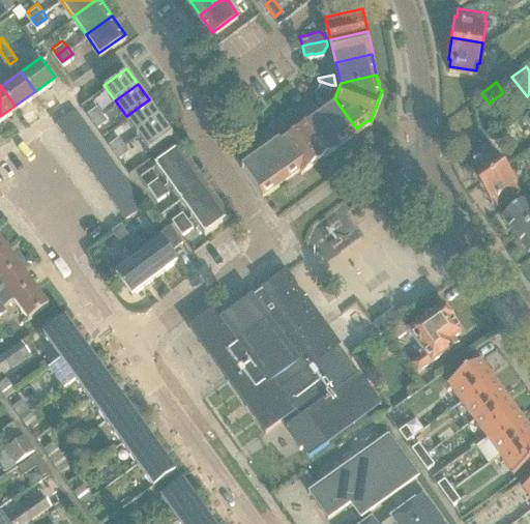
[(323,100),(332,94),(329,91),(317,86),(314,88),(323,100)]
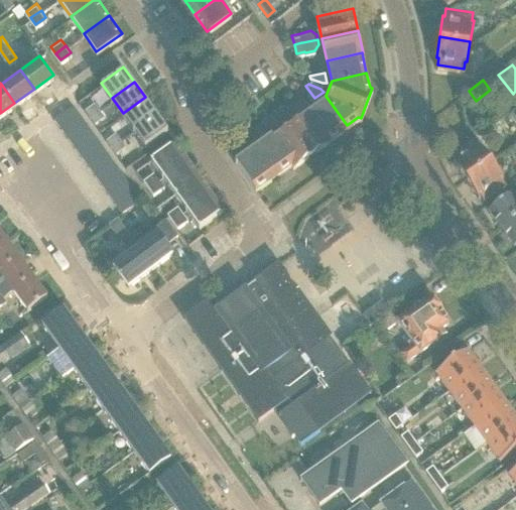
[(308,109),(330,138),(347,125),(326,96),(308,109)]
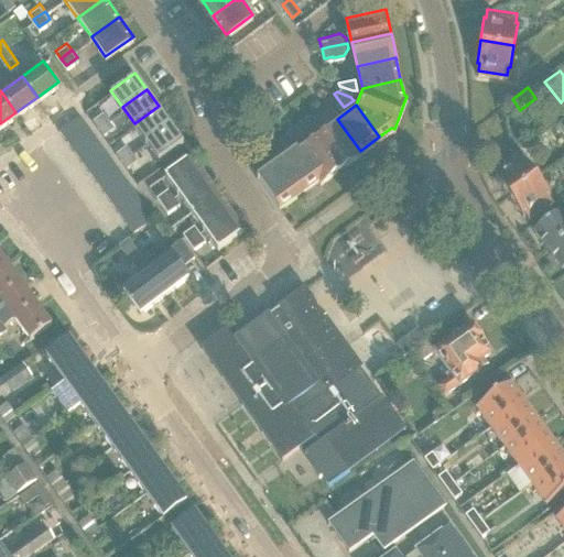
[(171,123),(159,106),(134,123),(147,140),(171,123)]
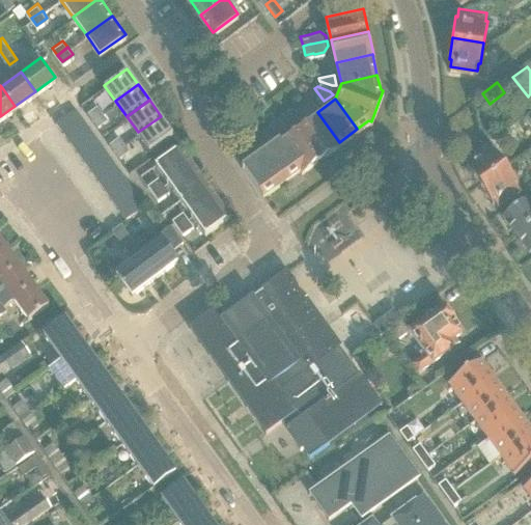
[(301,111),(295,103),(286,109),(296,121),(300,118),(301,111)]
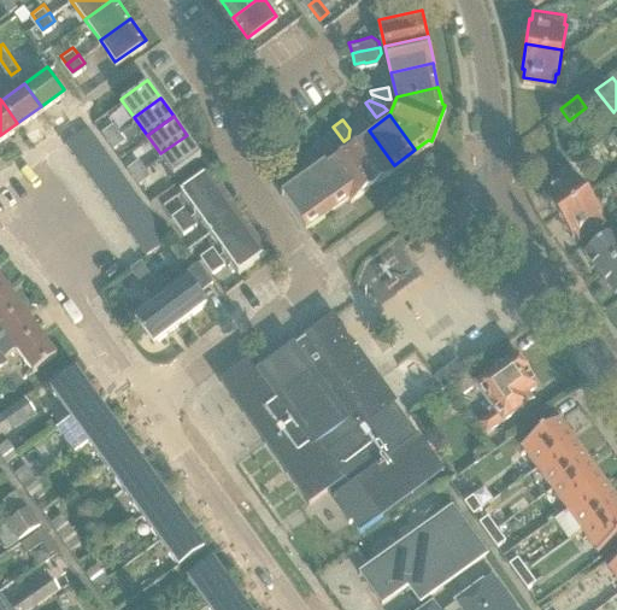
[(101,128),(107,136),(118,129),(112,121),(101,128)]
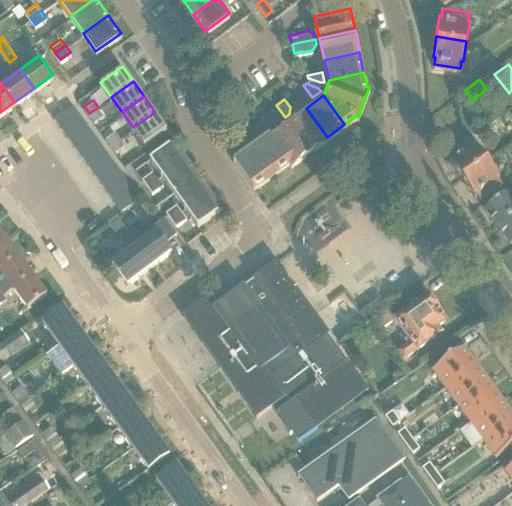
[(53,115),(60,125),(79,111),(72,101),(53,115)]
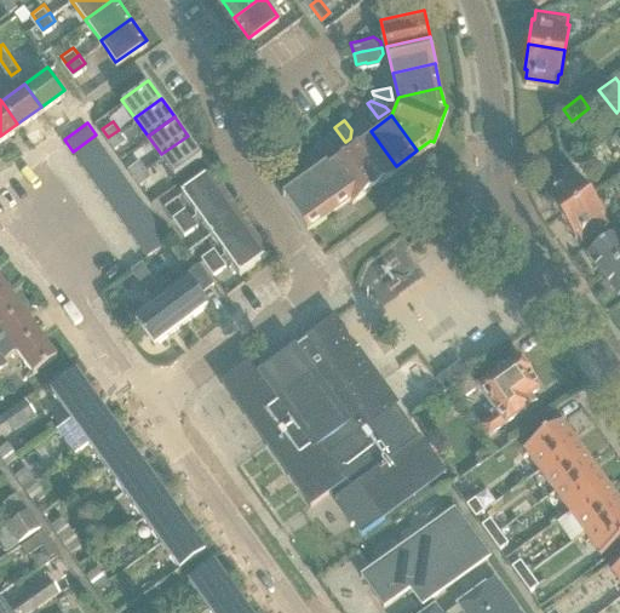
[(619,124),(609,132),(619,145),(619,124)]
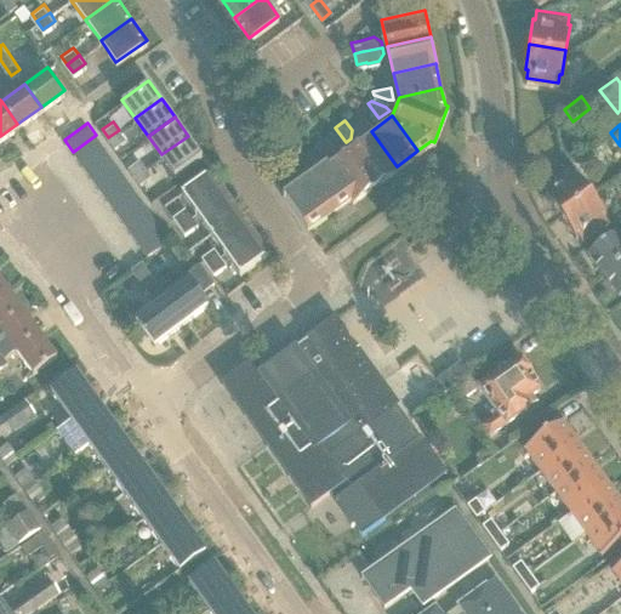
[(332,143),(341,146),(346,142),(335,128),(325,135),(332,143)]
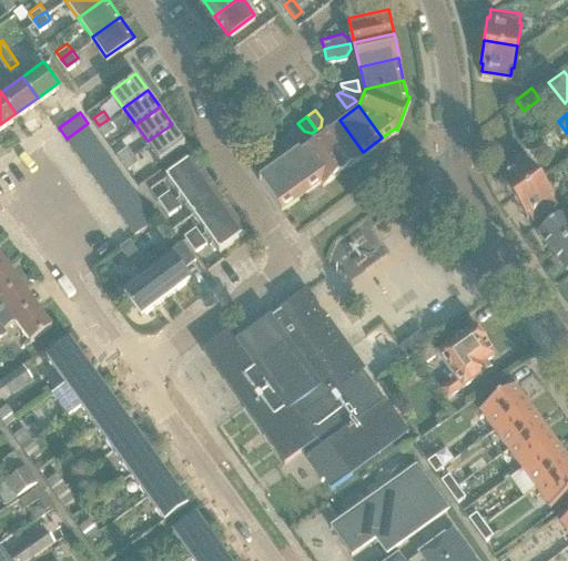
[(114,125),(109,119),(99,125),(104,133),(114,125)]
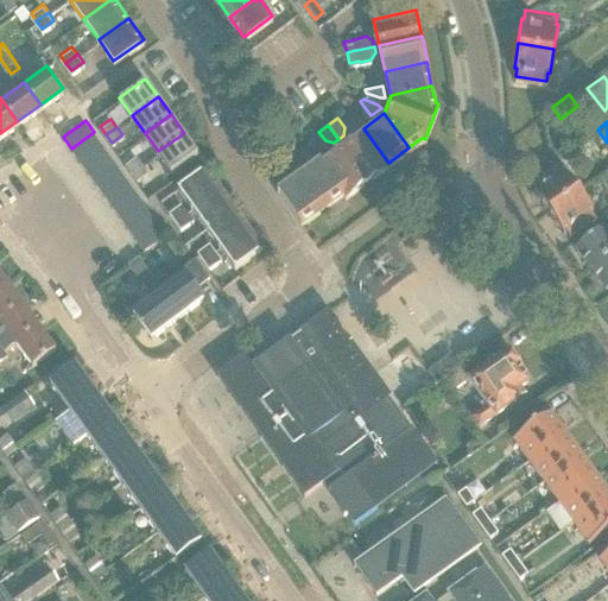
[(388,163),(363,128),(342,144),(367,178),(388,163)]
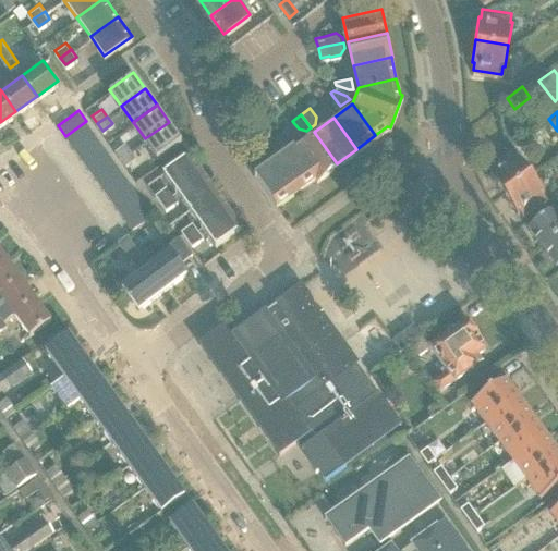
[(86,121),(65,136),(73,146),(93,131),(86,121)]
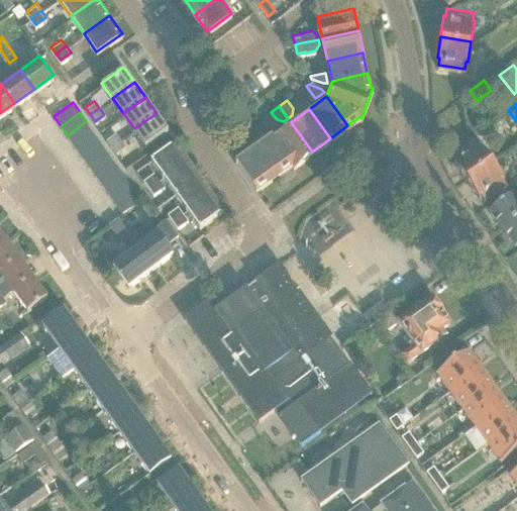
[(157,113),(134,128),(145,144),(168,128),(157,113)]
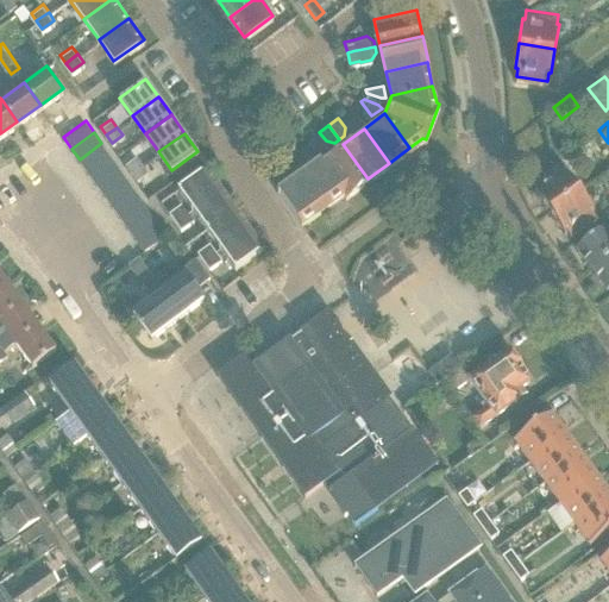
[(80,160),(87,170),(110,154),(101,143),(80,160)]
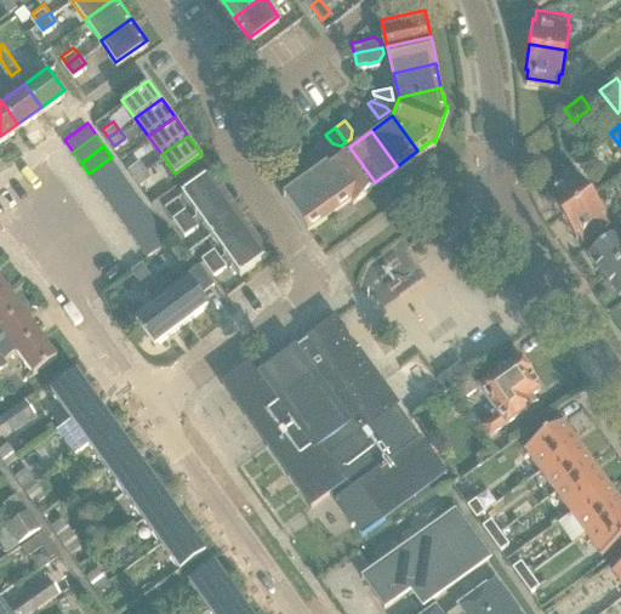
[(325,159),(351,194),(353,198),(375,182),(349,147),(329,161),(326,158),(325,159)]
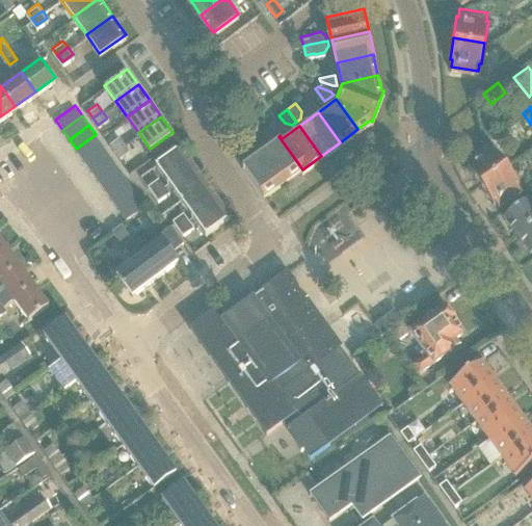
[(262,142),(263,135),(257,127),(249,132),(258,146),(262,142)]
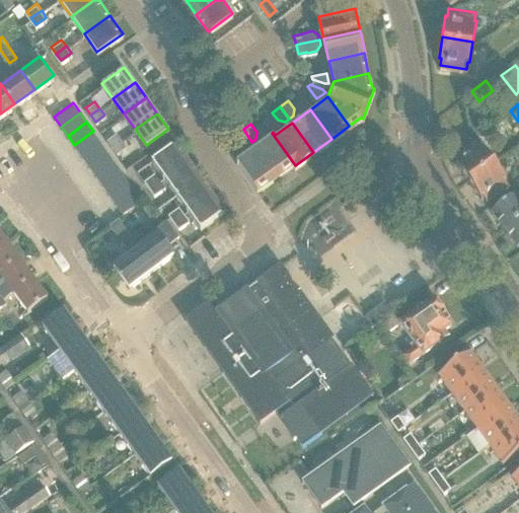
[(240,143),(247,144),(251,142),(243,129),(235,135),(240,143)]
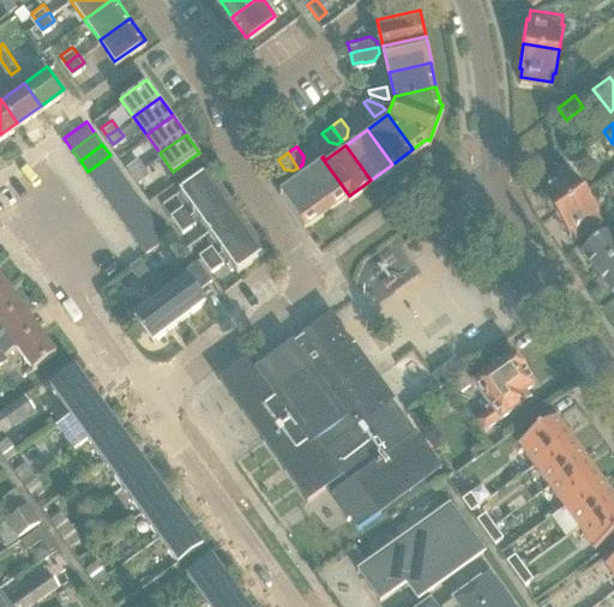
[(110,155),(88,172),(96,182),(119,167),(110,155)]
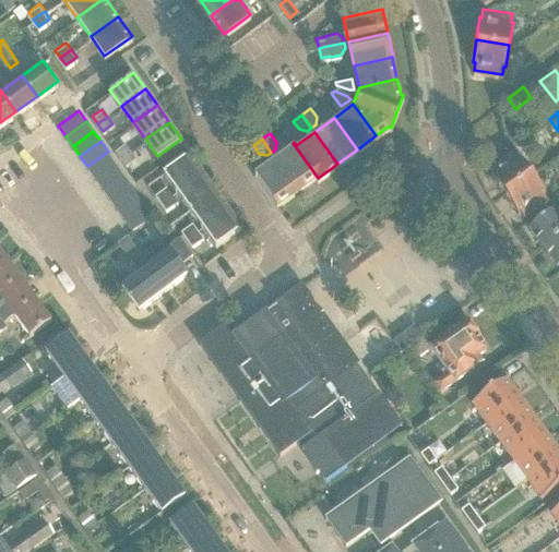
[(120,156),(130,148),(126,141),(115,148),(120,156)]
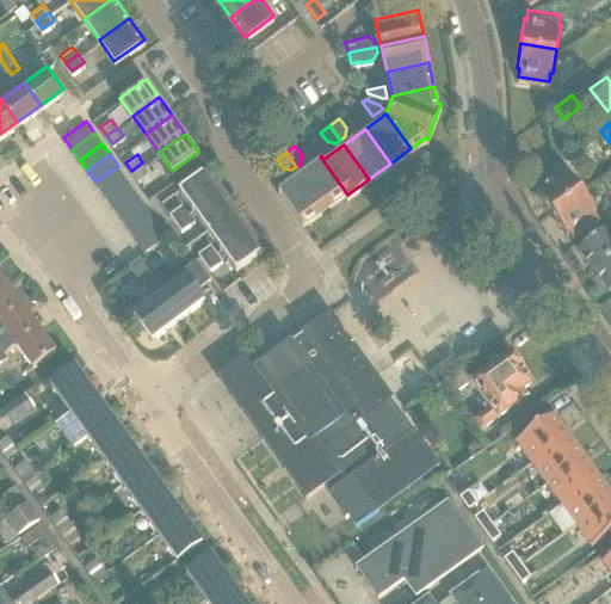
[(325,205),(345,191),(320,156),(300,171),(325,205)]
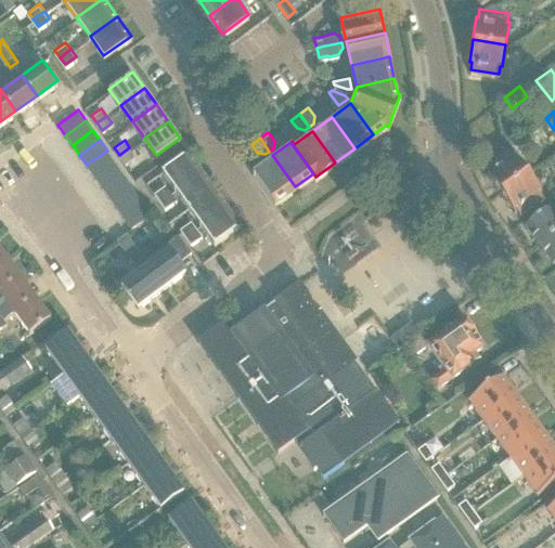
[(488,170),(501,188),(528,169),(515,151),(513,152),(508,145),(485,162),(489,169),(488,170)]
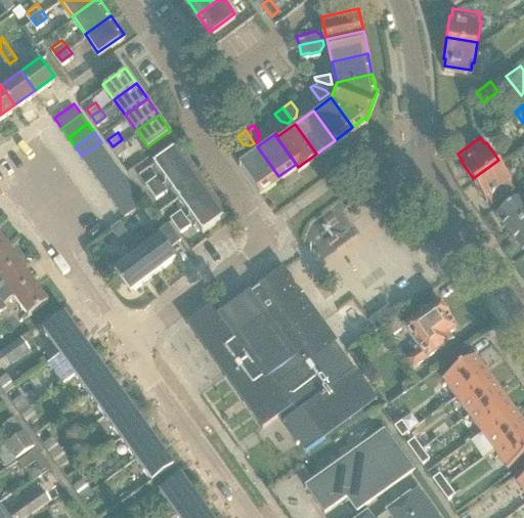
[(127,146),(122,139),(113,146),(118,154),(127,146)]
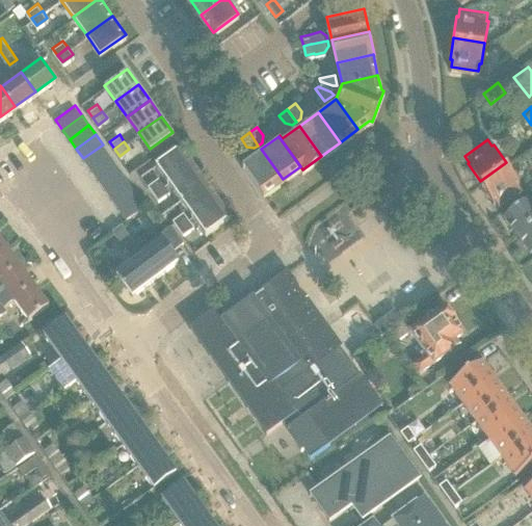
[(193,161),(181,143),(155,162),(167,180),(193,161)]
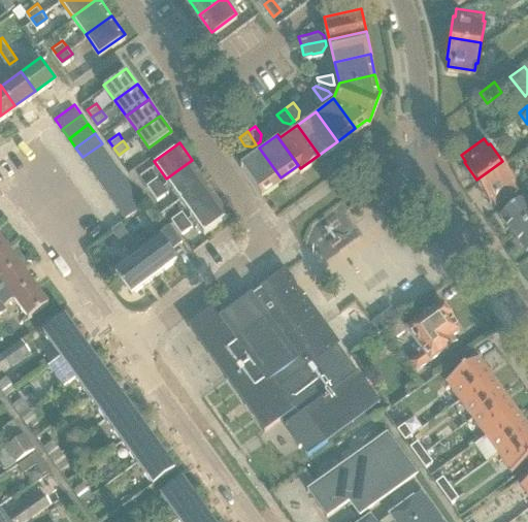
[(83,157),(90,166),(108,153),(102,143),(83,157)]
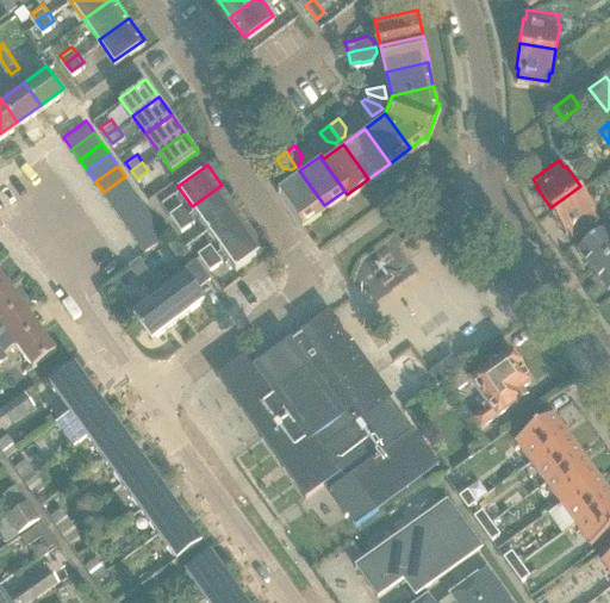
[(299,171),(278,186),(302,221),(324,205),(299,171)]
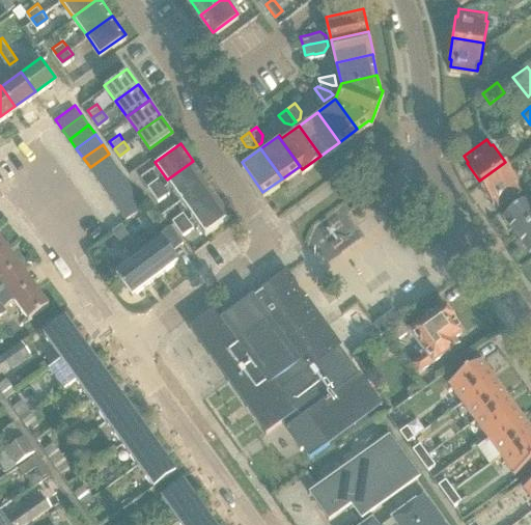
[(109,154),(90,167),(96,177),(116,163),(109,154)]
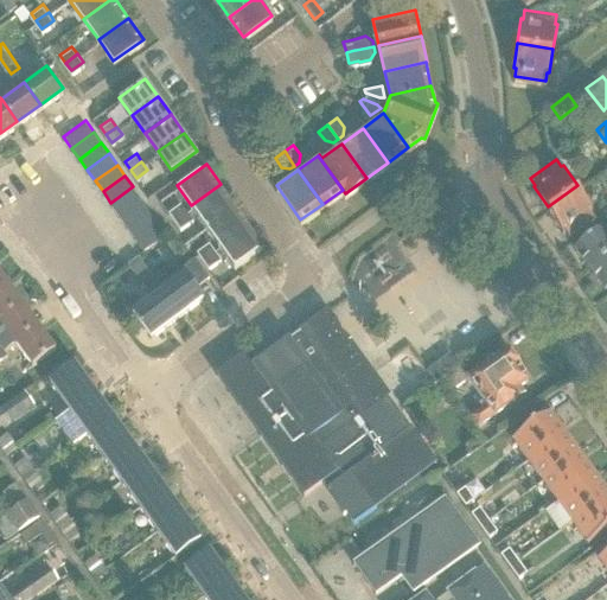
[(221,184),(191,205),(206,225),(235,204),(221,184)]
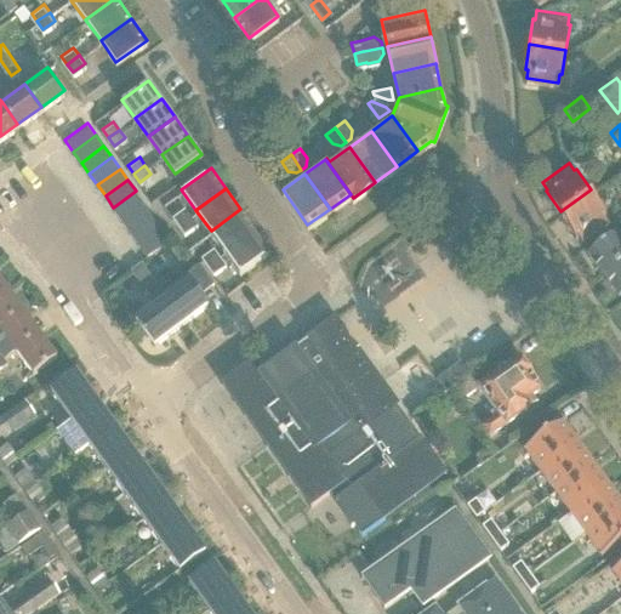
[(591,189),(560,211),(576,232),(577,231),(584,238),(609,219),(604,211),(605,210),(591,189)]
